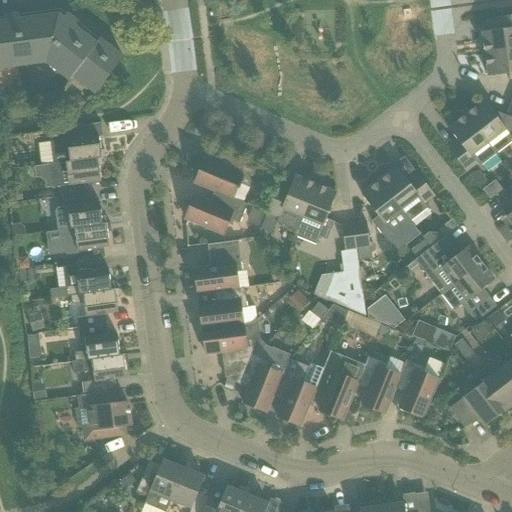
[(0,68),(46,63),(70,80),(73,76),(96,43),(74,27),(78,22),(67,15),(64,19),(59,15),(19,20),(18,15),(5,17),(6,22),(0,22),(0,68)]
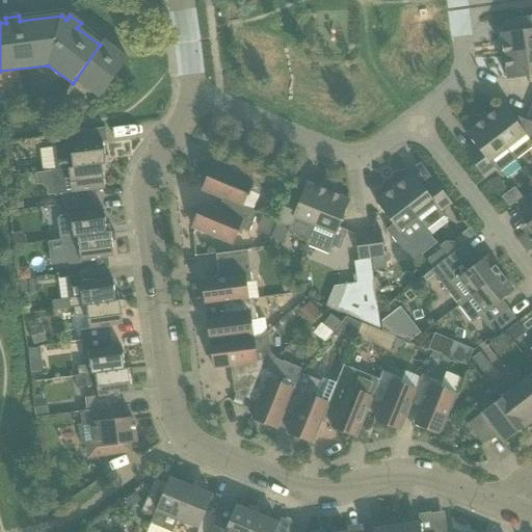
[(501,34),(504,57),(531,53),(531,17),(521,19),(522,31),(501,34)]
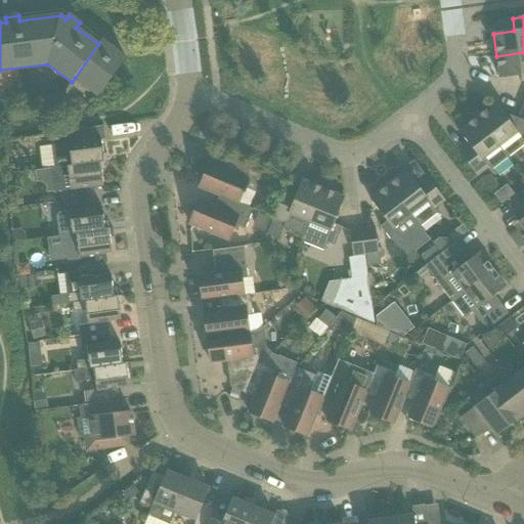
[(102,40),(98,44),(75,78),(98,96),(126,59),(102,40)]
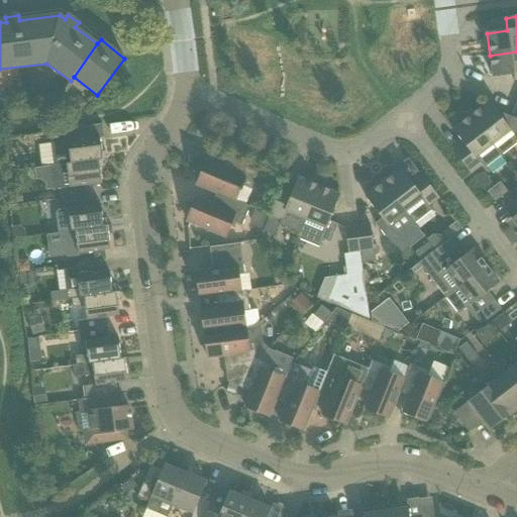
[(516,52),(490,56),(493,78),(516,74),(516,52)]
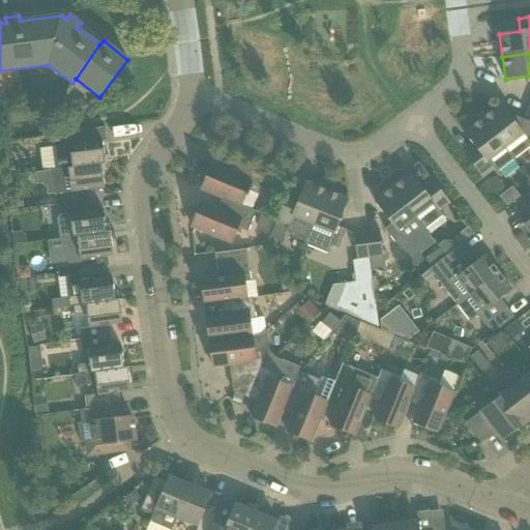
[(27,93),(25,80),(18,81),(13,86),(15,95),(27,93)]
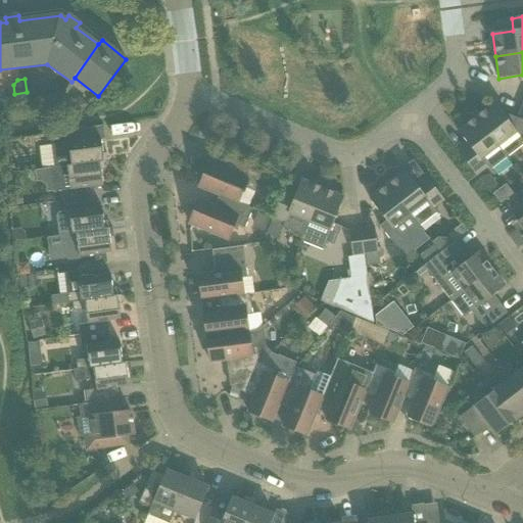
[(70,107),(81,114),(89,104),(79,96),(70,107)]
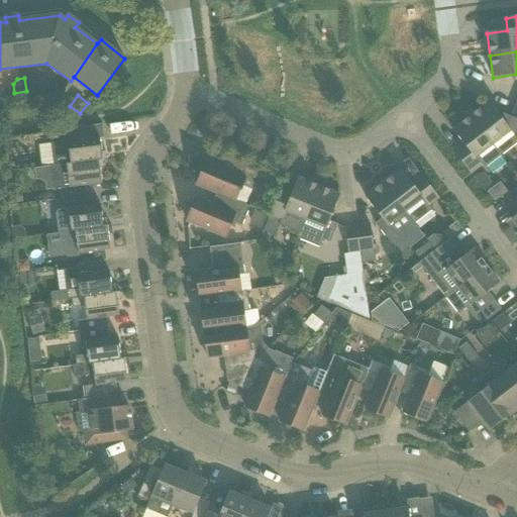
[(498,114),(489,102),(471,116),(501,156),(516,142),(516,118),(501,112),(498,114)]
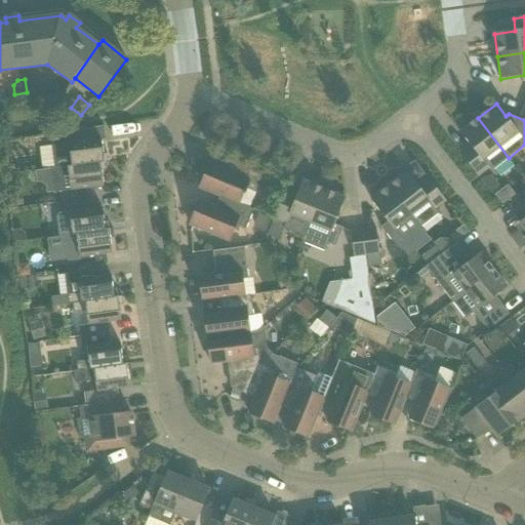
[(462,156),(478,176),(489,167),(493,170),(509,158),(478,118),(459,131),(473,149),(462,156)]
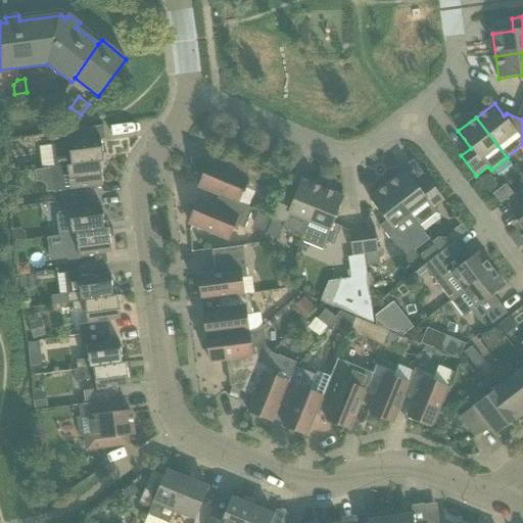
[(52,145),(55,169),(104,162),(108,161),(107,153),(103,153),(101,140),(105,139),(103,126),(66,131),(67,144),(52,145)]
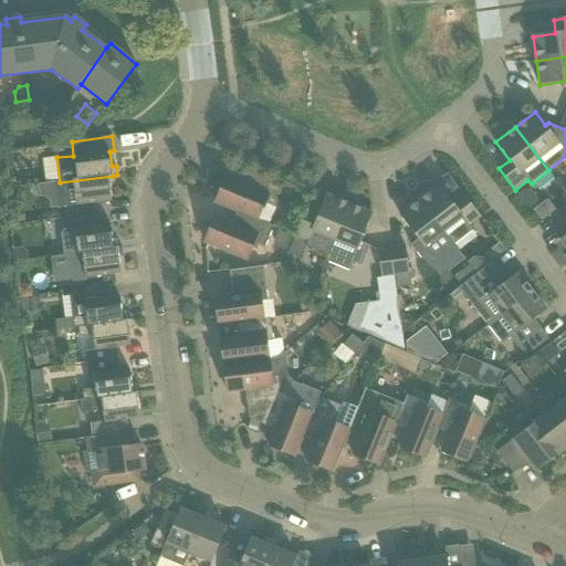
[(216,202),(242,213),(258,220),(269,224),(275,208),(284,187),(248,171),(247,173),(252,176),(248,186),(226,177),(216,202)]
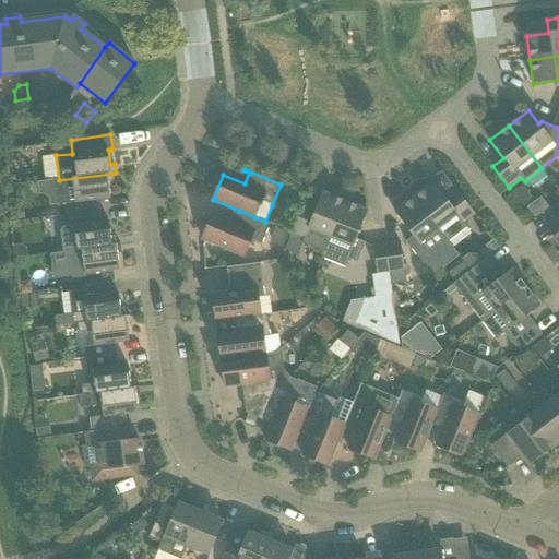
[(111,174),(59,180),(55,181),(58,204),(64,203),(67,216),(99,212),(97,200),(110,198),(108,182),(113,181),(111,174)]
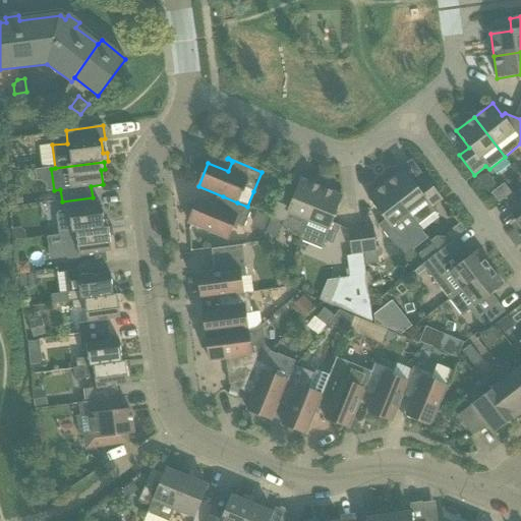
[(418,226),(419,224),(436,212),(432,208),(443,199),(426,179),(416,187),(404,171),(387,185),(418,226)]
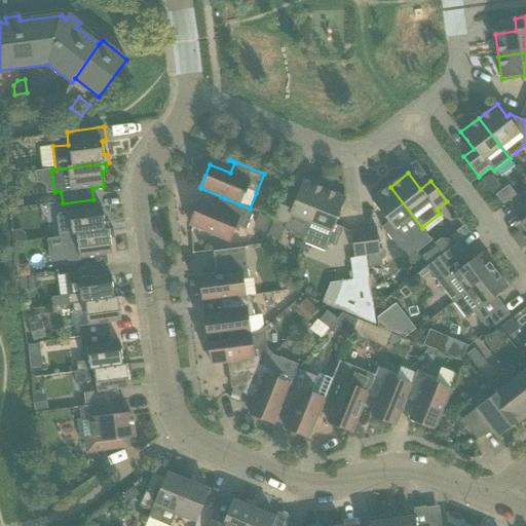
[(483,181),(493,195),(497,192),(499,186),(492,177),(484,179),(482,180),(483,181)]
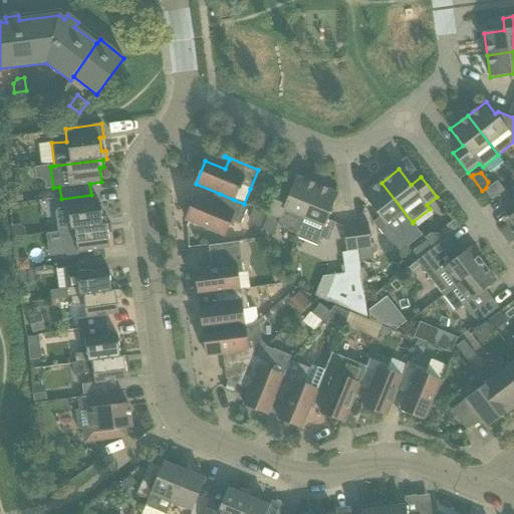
[(277,223),(298,232),(317,186),(296,177),(289,196),(277,191),(268,214),(279,219),(277,223)]
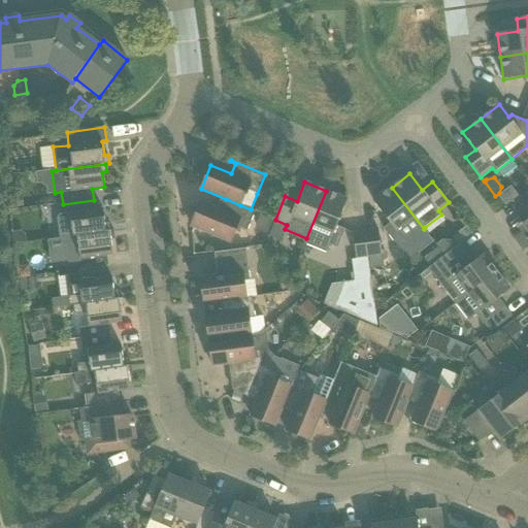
[(392,188),(373,201),(390,223),(384,229),(399,248),(424,229),(392,188)]
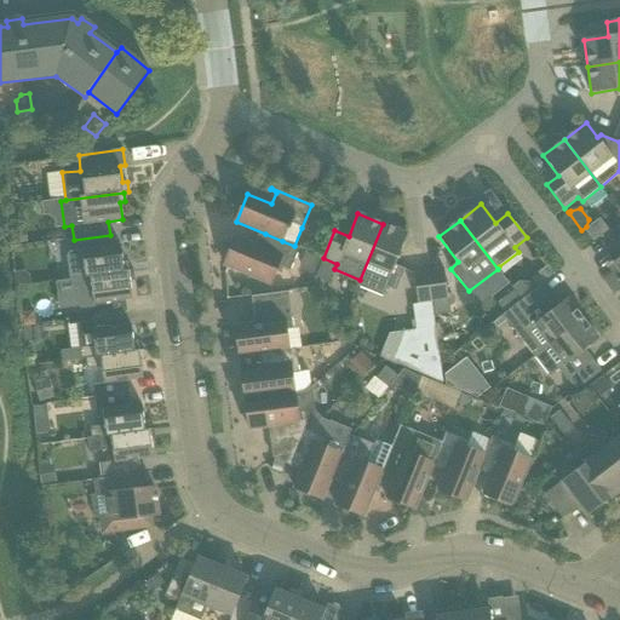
[(405,269),(395,265),(408,234),(383,224),(360,280),(357,286),(383,297),(386,287),(396,291),(405,269)]
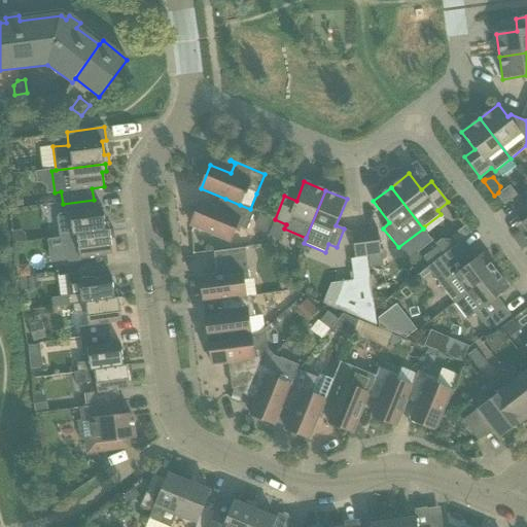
[(9,198),(10,208),(24,206),(22,196),(9,198)]
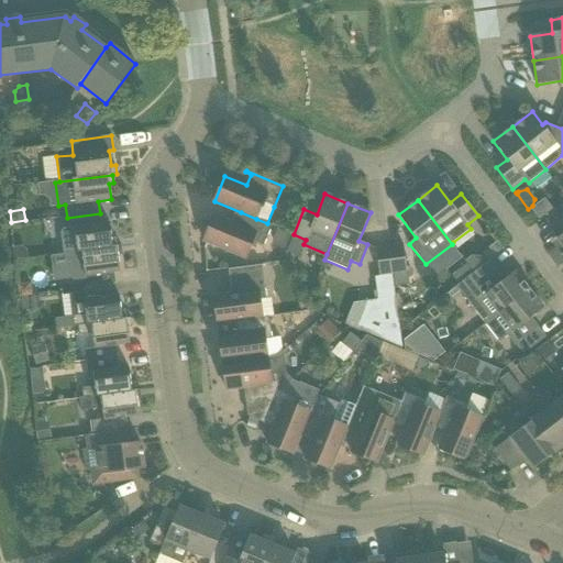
[(241,212),(236,224),(214,216),(203,241),(245,258),(252,241),(264,246),(272,225),(267,223),(256,219),(241,212)]
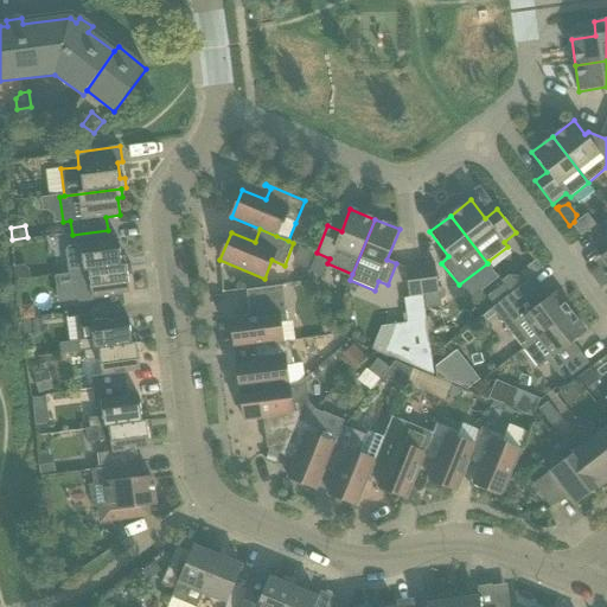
[(72,274),(131,266),(131,264),(127,266),(125,256),(121,257),(119,240),(109,241),(108,230),(72,235),(74,246),(69,247),(65,250),(69,274),(72,274)]
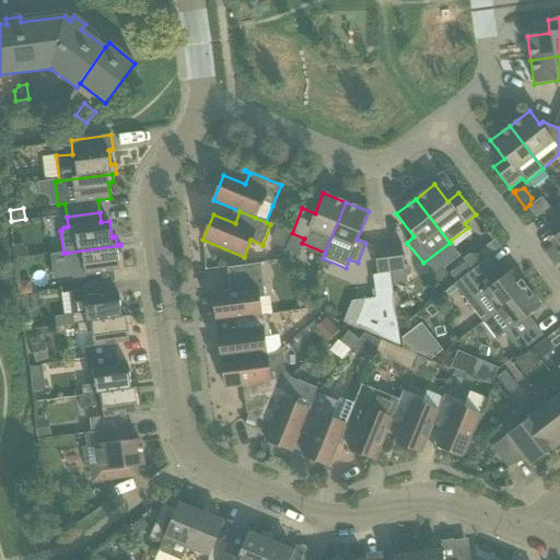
[(283,248),(290,234),(277,229),(270,243),(283,248)]
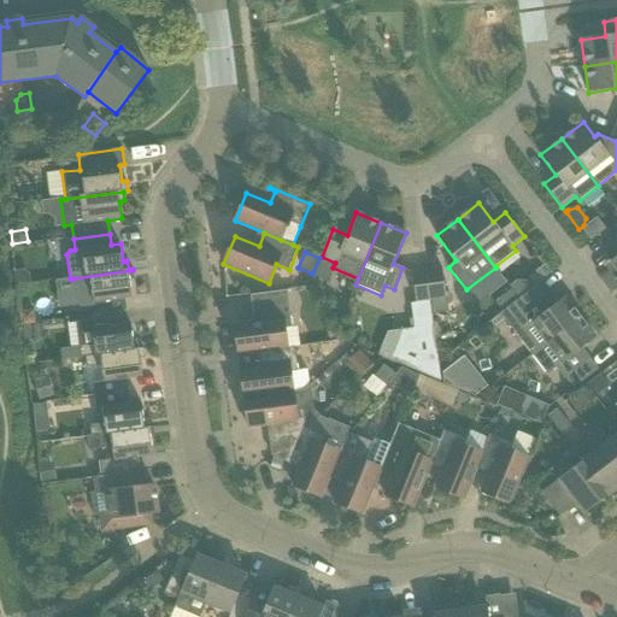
[(427,270),(432,300),(446,298),(442,268),(427,270)]
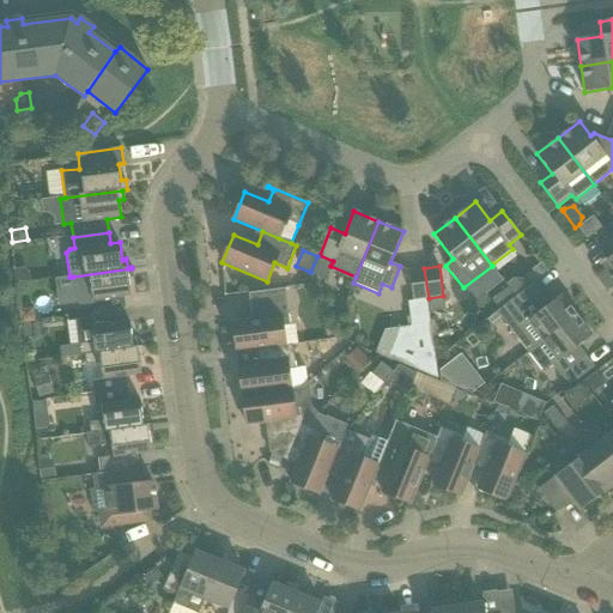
[(125,297),(131,296),(128,279),(134,278),(132,268),(73,277),(74,286),(76,286),(77,302),(84,308),(93,307),(95,313),(126,309),(125,297)]
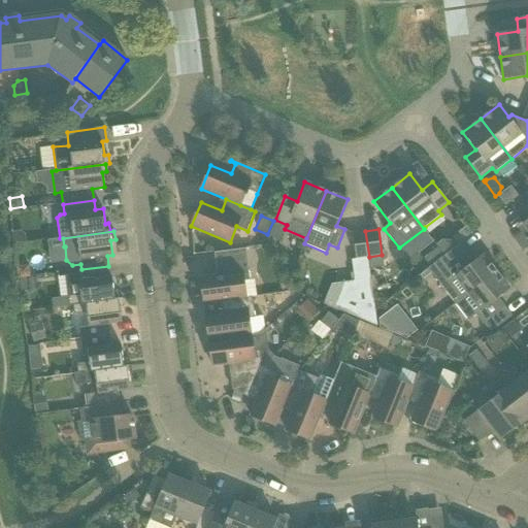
[(368,257),(369,257),(365,231),(353,232),(356,260),(368,258),(368,257)]
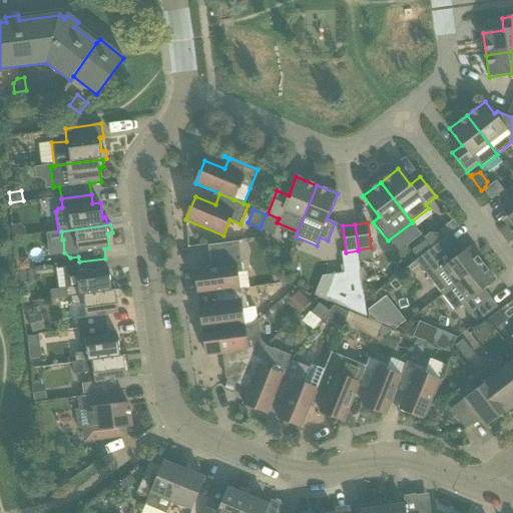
[(416,261),(443,295),(482,264),(469,247),(458,255),(445,238),(416,261)]
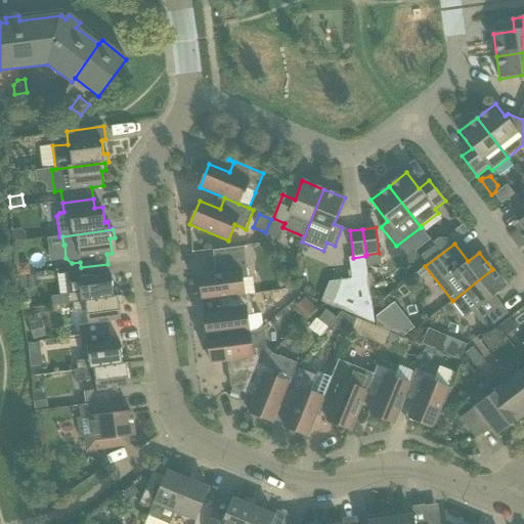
[(221,272),(200,275),(203,302),(224,299),(224,298),(244,296),(242,279),(248,278),(246,257),(244,246),(212,250),(214,263),(219,262),(221,272)]
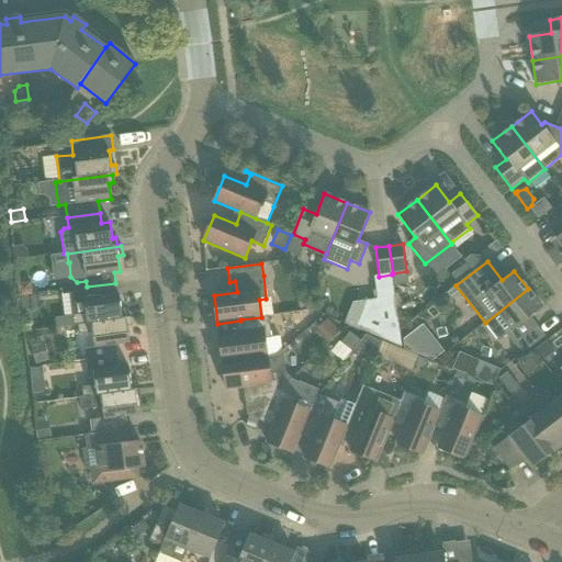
[(355,328),(401,348),(395,302),(392,279),(392,274),(379,277),(373,277),(377,304),(362,306),(355,328)]
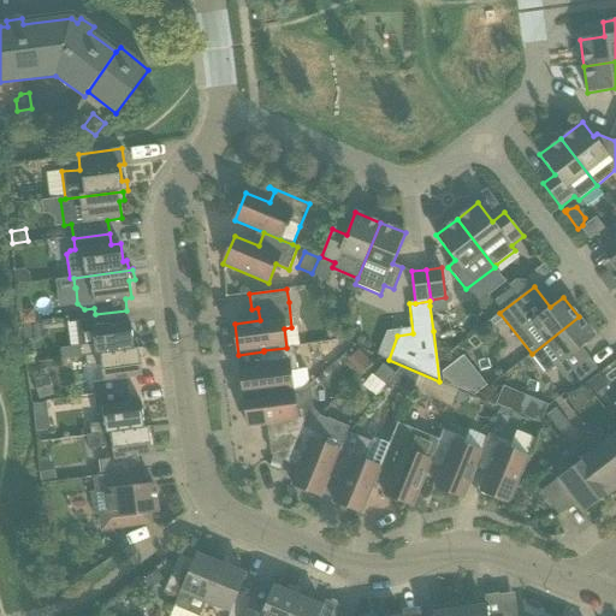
[(34,309),(19,311),(21,325),(21,326),(23,325),(35,324),(36,324),(34,309)]
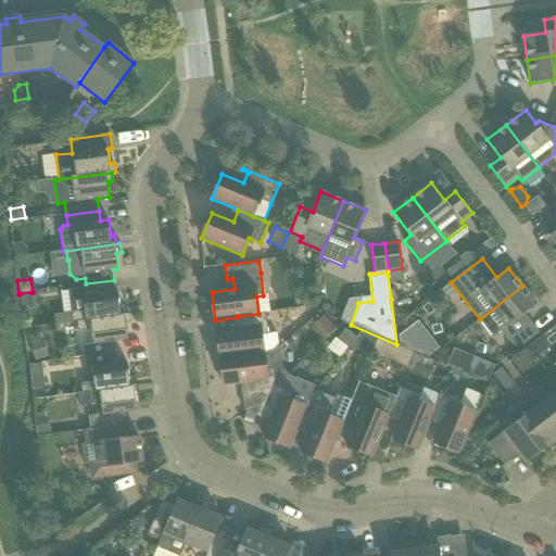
[(536,304),(522,286),(480,319),(493,337),(502,330),(517,350),(540,332),(525,314),(536,304)]
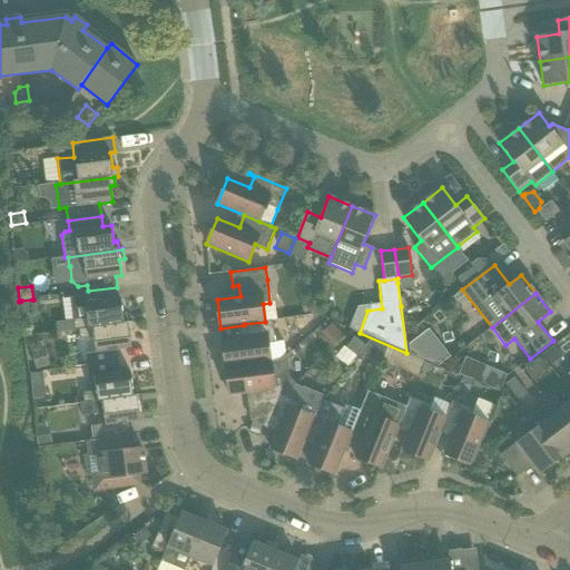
[(120,298),(85,304),(84,296),(70,297),(72,321),(57,323),(58,333),(78,331),(133,323),(133,322),(128,322),(127,314),(123,314),(120,298)]
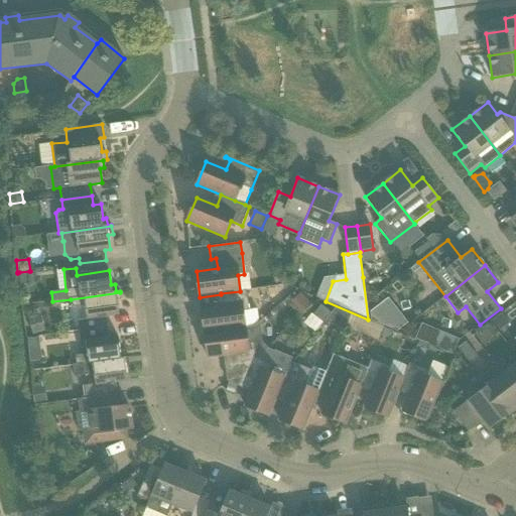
[(27,272),(19,273),(20,285),(29,284),(27,272)]
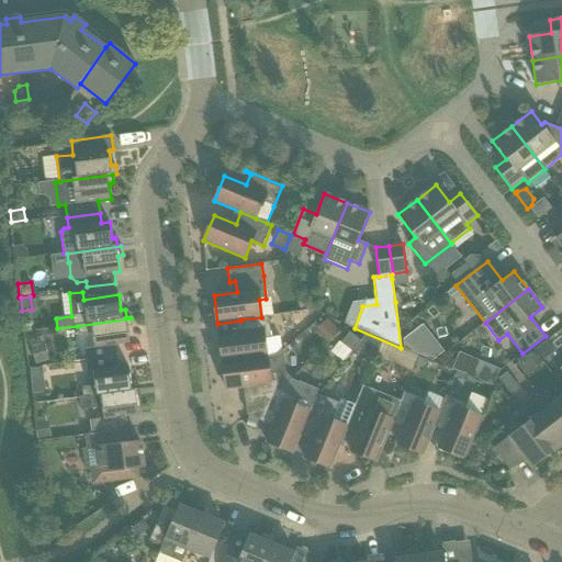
[(218,336),(223,362),(278,356),(283,351),(280,337),(271,338),(268,316),(261,317),(240,319),(240,321),(242,333),(218,336)]
